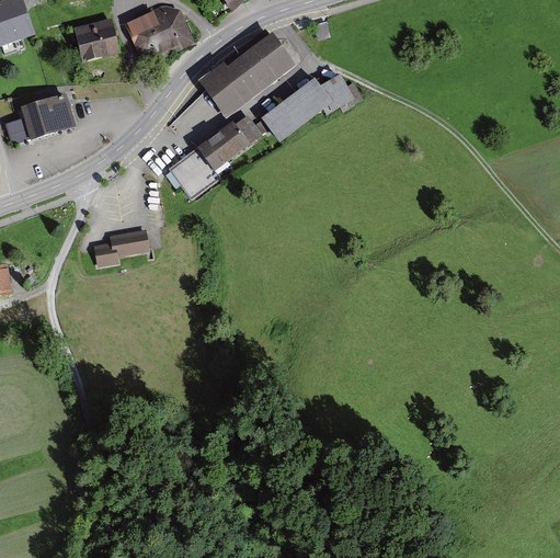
[(6,0),(0,2),(0,45),(47,29),(36,0),(6,0)]
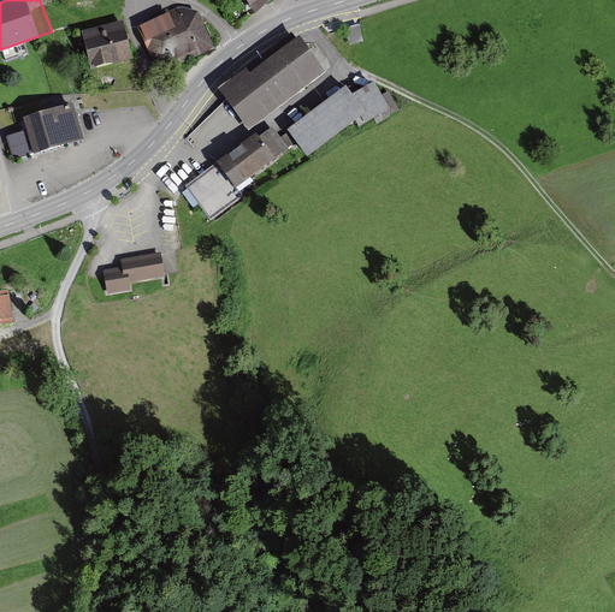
[(238,0),(252,16),(272,0),(238,0)]
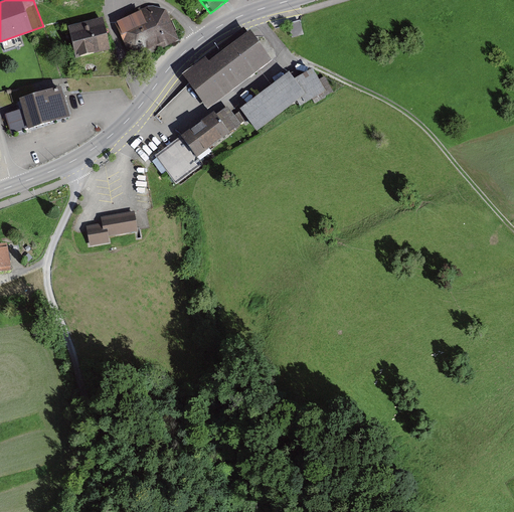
[(136,57),(178,37),(166,9),(149,4),(116,20),(127,44),(130,43),(136,57)]
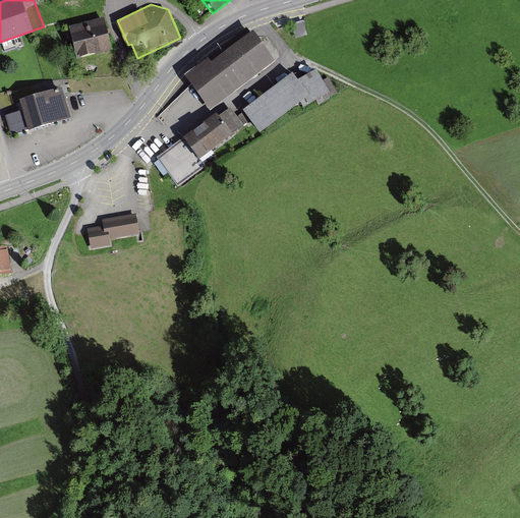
[(113,50),(104,17),(66,27),(75,61),(113,50)]
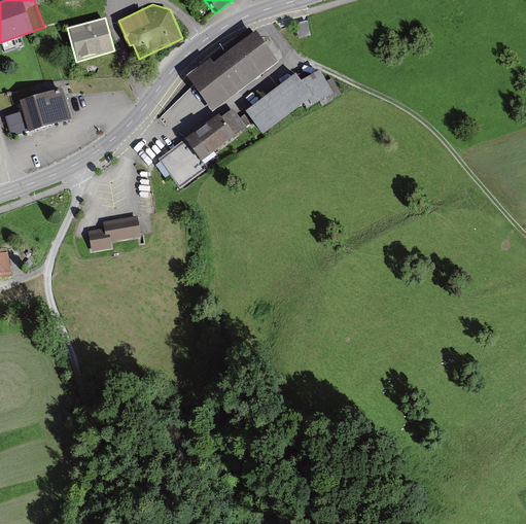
[(251,29),(187,78),(212,110),(276,62),(251,29)]
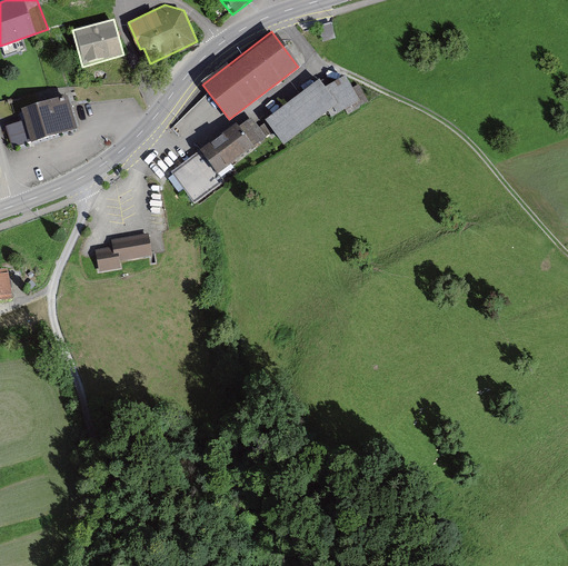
[(325,86),(319,78),(265,119),(284,142),(332,106),(337,112),(359,99),(345,75),(325,86)]
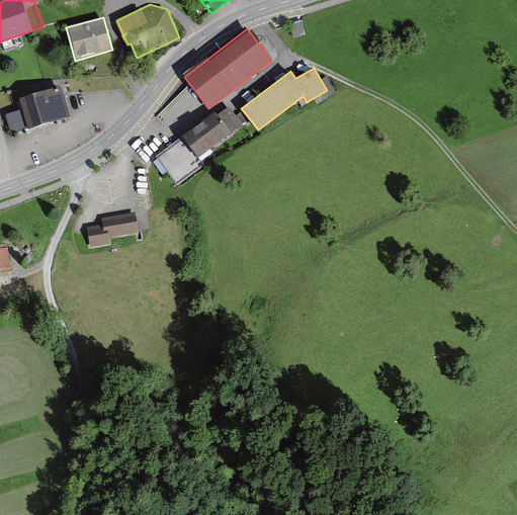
[(60,85),(17,99),(27,130),(70,115),(60,85)]
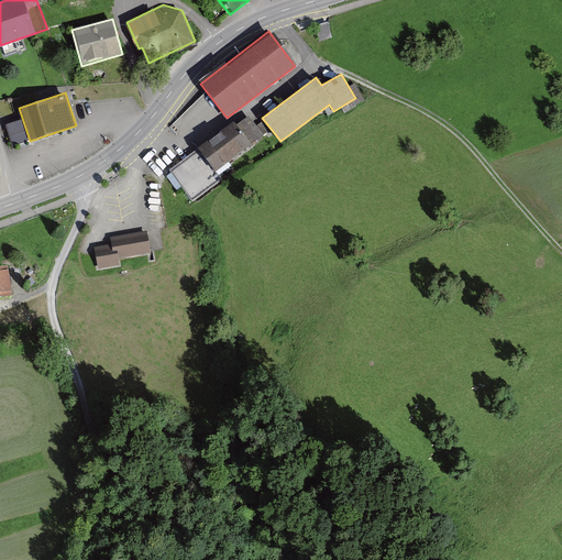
[(262,134),(245,112),(169,169),(191,198),(218,179),(211,172),(262,134)]
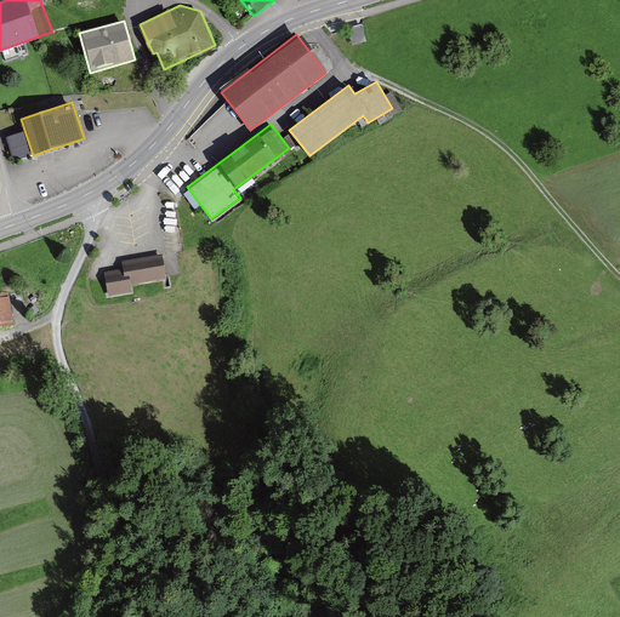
[(130,283),(165,276),(161,253),(121,261),(124,268),(104,272),(108,295),(131,290),(130,283)]
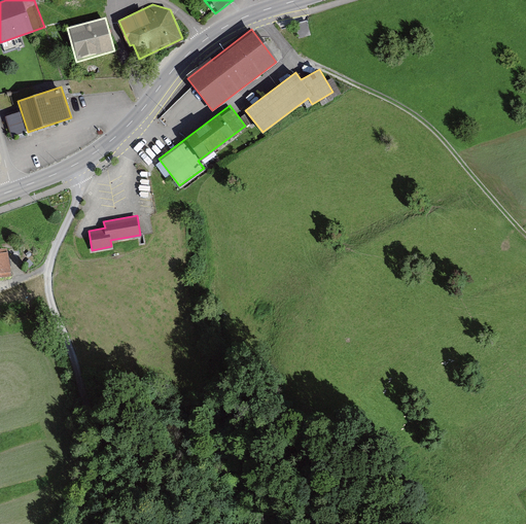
[(0,280),(9,279),(5,246),(0,246),(0,280)]
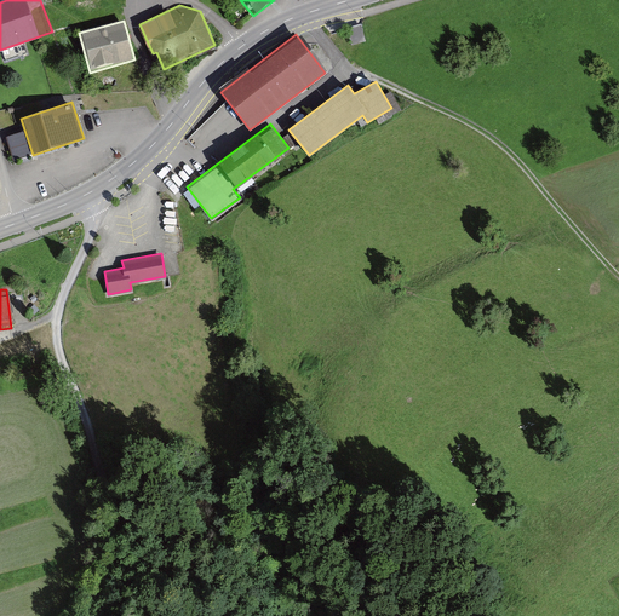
All buildings are outlined.
